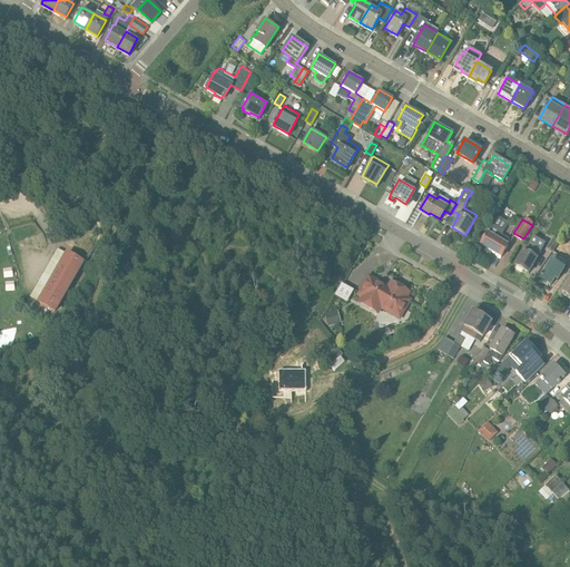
[(501,230),(492,224),(491,226),(490,226),(488,231),(481,243),(482,244),(480,247),(489,253),(491,250),(500,255),(508,243),(507,242),(509,237),(500,232),(501,230)]
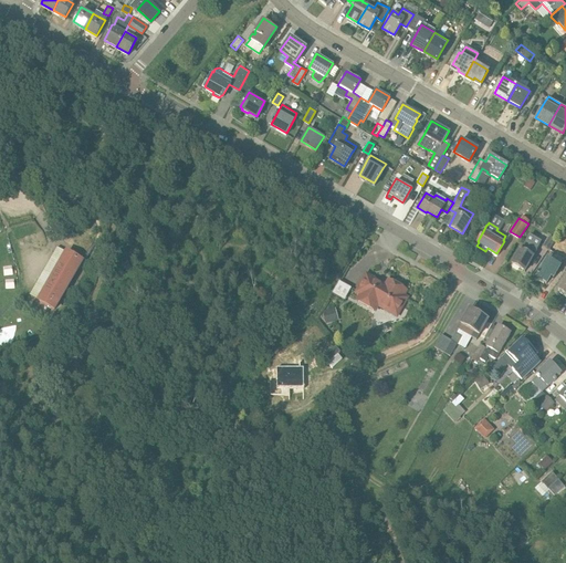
[(538,246),(542,239),(528,232),(521,247),(512,262),(524,269),(532,254),(533,254),(538,246)]
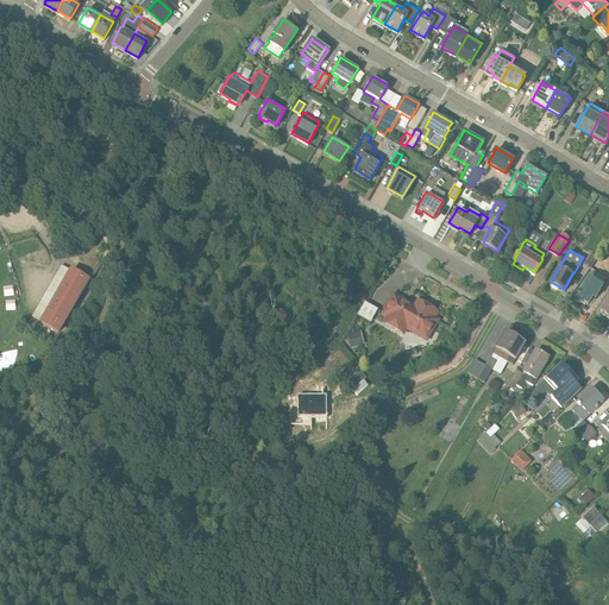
[(590,266),(595,259),(597,254),(590,251),(584,263),(590,266)]
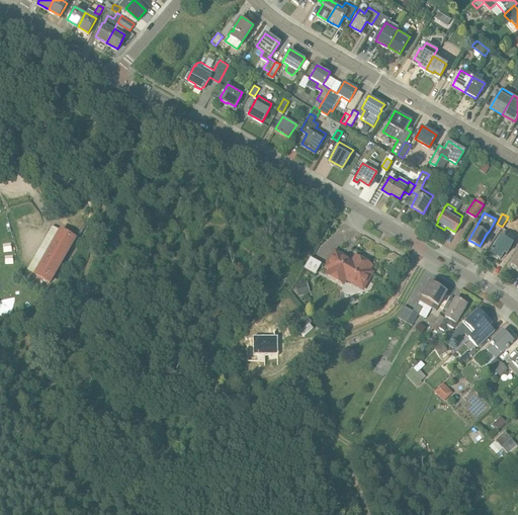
[(513,242),(512,241),(502,235),(501,235),(491,252),(493,253),(492,255),(497,258),(498,257),(500,257),(503,251),(507,253),(513,242)]
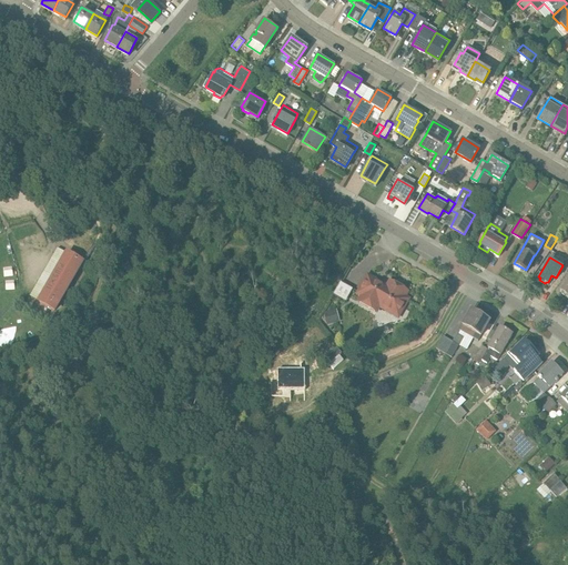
[(58,264),(31,312),(47,321),(73,273),(58,264)]
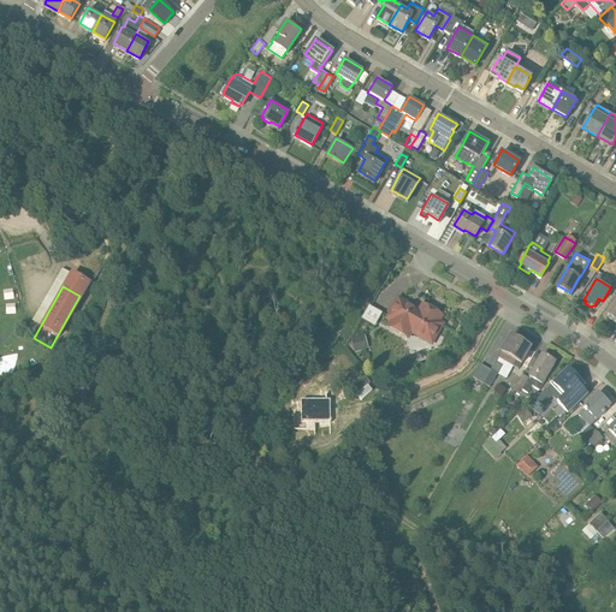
[(421,309),(400,297),(389,318),(390,319),(386,325),(409,337),(413,331),(430,342),(440,322),(437,320),(442,313),(439,312),(439,307),(431,302),(426,304),(425,303),(421,309)]
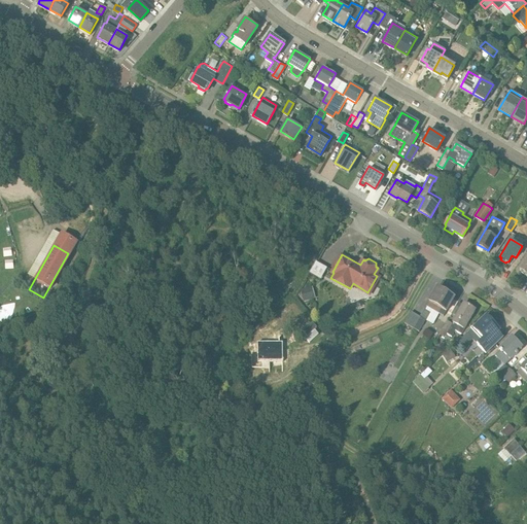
[(327,266),(316,259),(310,271),(320,277),(327,266)]
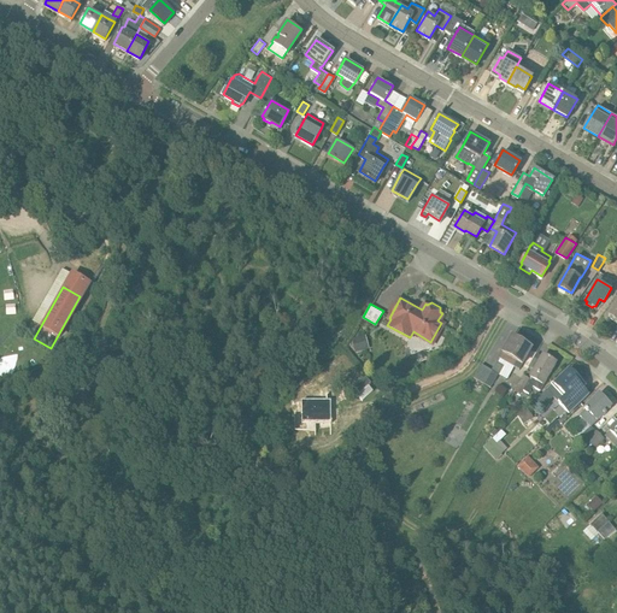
[(365,332),(352,336),(356,349),(369,346),(365,332)]
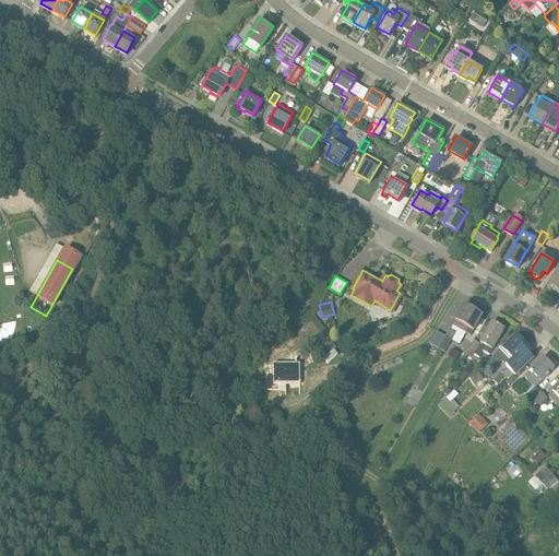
[(471,333),(482,315),(464,304),(453,323),(471,333)]
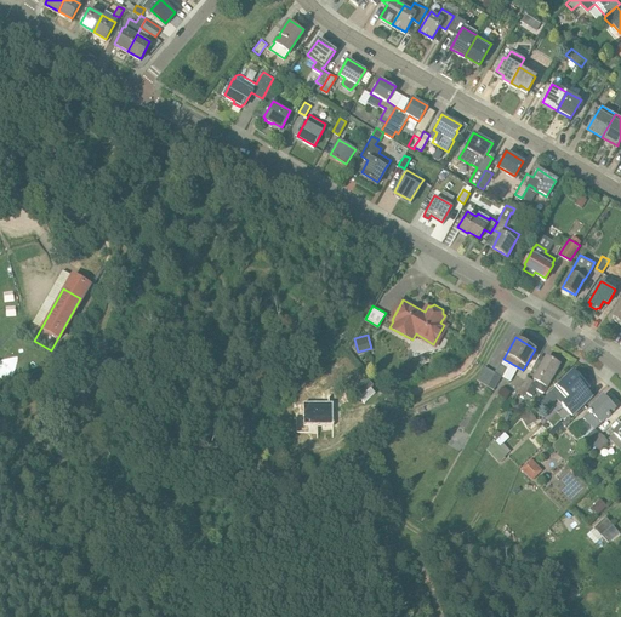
[(546,386),(559,363),(546,355),(533,378),(527,376),(518,392),(524,394),(527,390),(531,394),(536,387),(543,390),(546,386)]
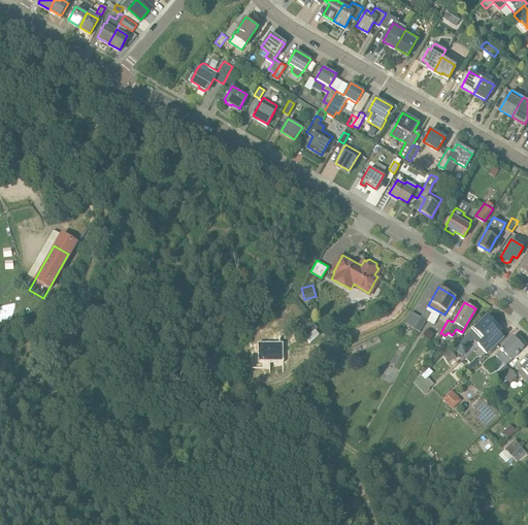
[(420,330),(431,312),(425,308),(421,316),(413,310),(405,321),(420,330)]
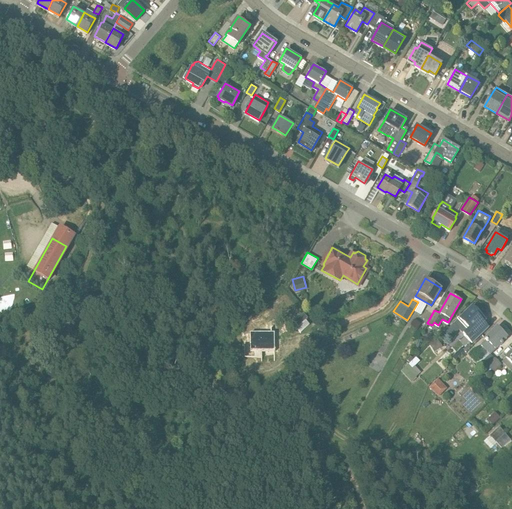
[(473,306),(472,305),(459,318),(469,328),(464,333),(472,341),(488,325),(484,320),(485,318),(478,311),(478,310),(474,305),(473,306)]
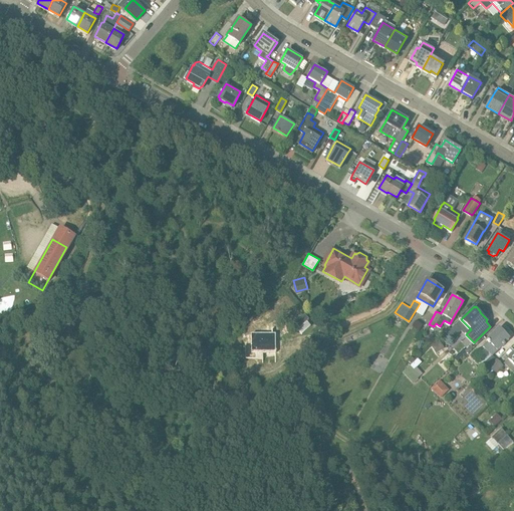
[(494,351),(497,349),(496,348),(509,336),(499,327),(487,339),(488,340),(485,342),(494,351)]
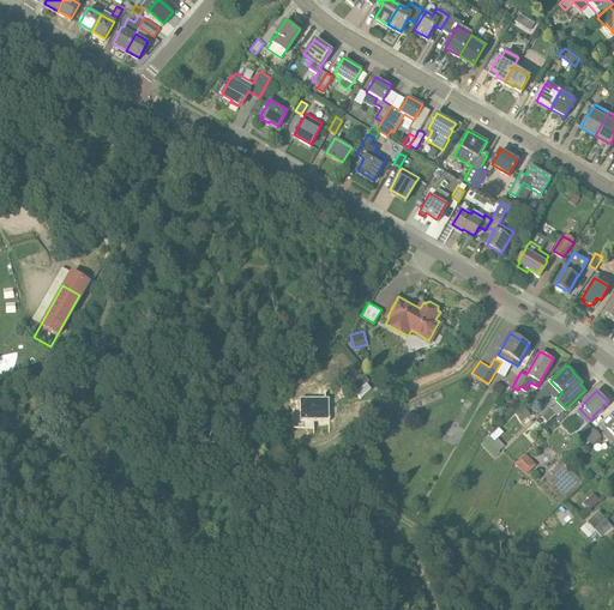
[(329,422),(329,398),(300,398),(300,409),(293,409),(293,428),(313,428),(313,422),(329,422)]
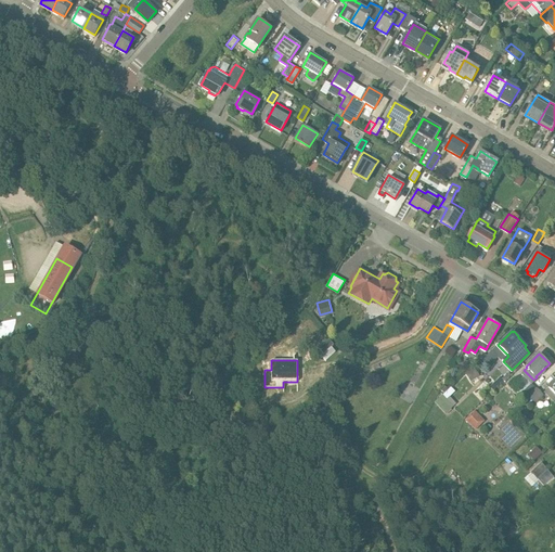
[(479,373),(475,366),(465,371),(470,380),(479,373)]
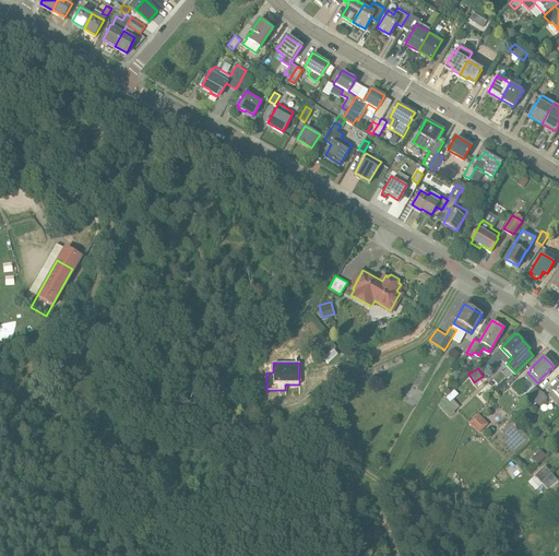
[(558,382),(551,389),(548,393),(558,403),(558,401),(558,382)]
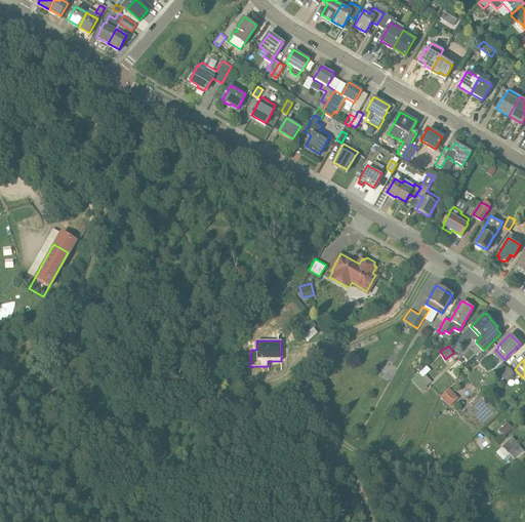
[(498,374),(508,366),(502,361),(495,369),(499,373),(498,373),(498,374)]
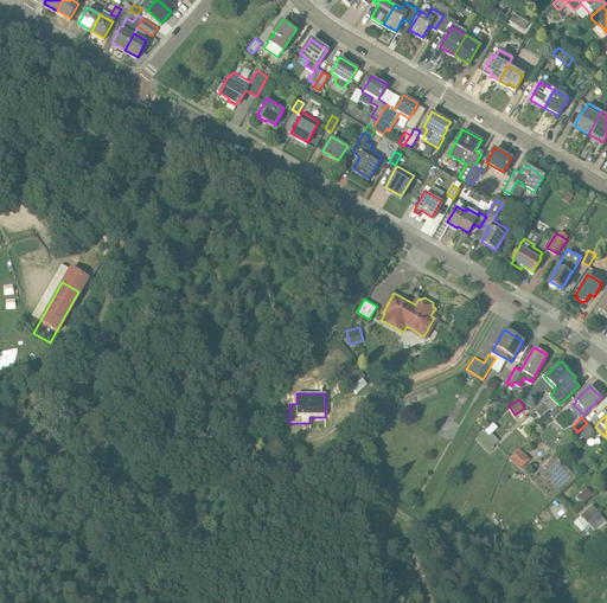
[(497,424),(493,421),(485,429),(489,434),(497,424)]
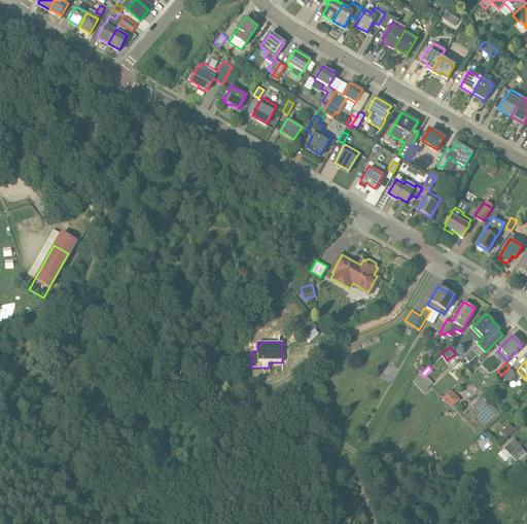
[(510,368),(500,376),(507,382),(516,373),(510,368)]
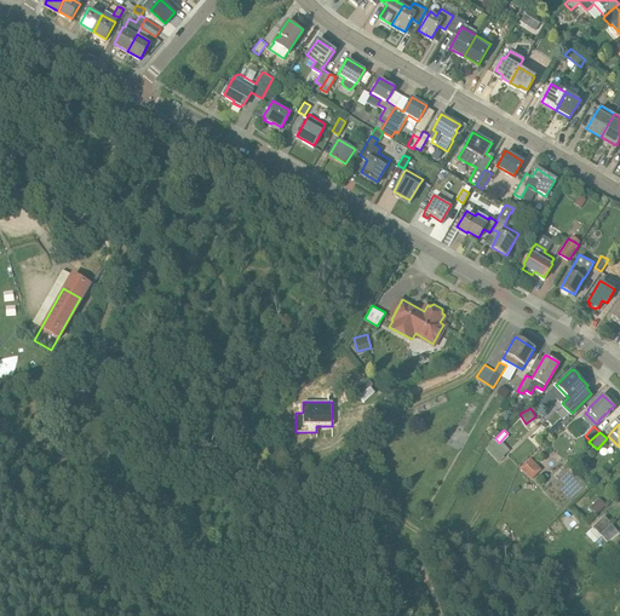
[(360,439),(350,448),(360,459),(368,450),(360,439)]
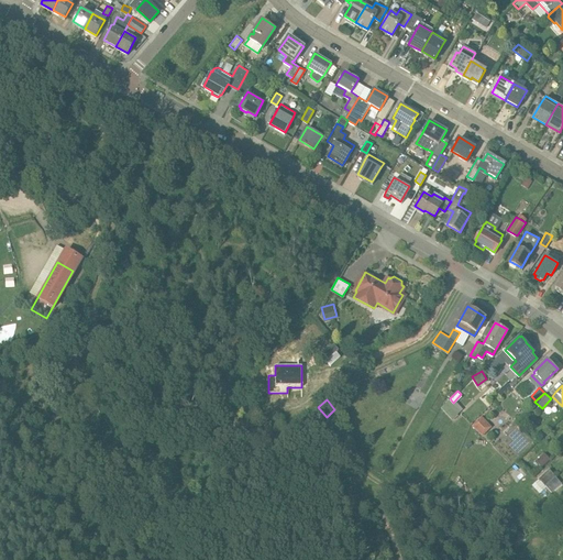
[(253,414),(262,410),(258,401),(250,404),(253,414)]
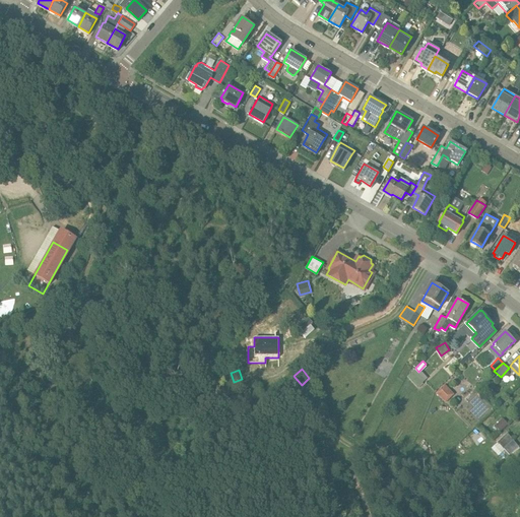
[(447,382),(437,391),(447,400),(456,392),(447,382)]
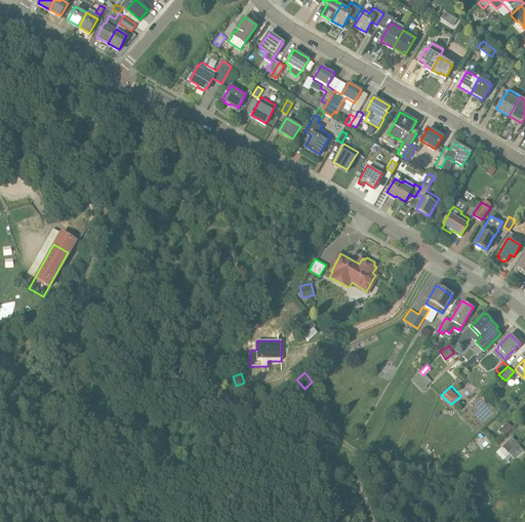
[(254,404),(253,391),(245,392),(246,404),(254,404)]
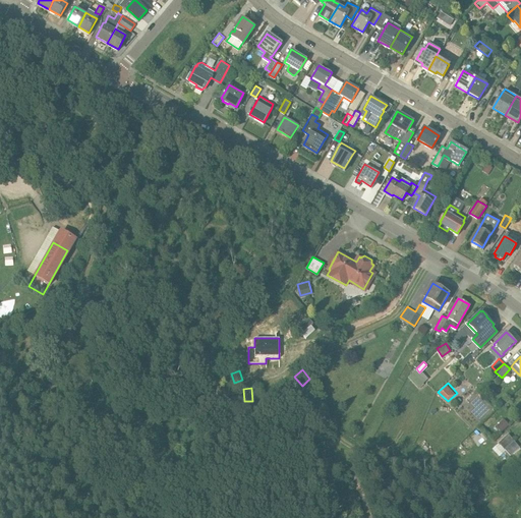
[(502,429),(509,422),(504,416),(496,424),(502,429)]
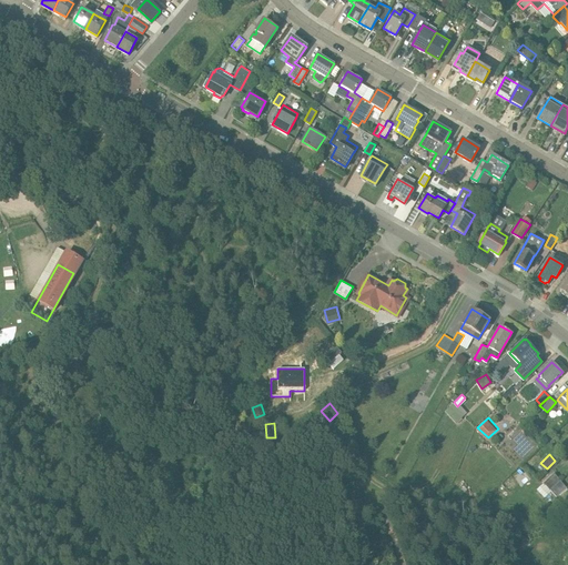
[(543,483),(549,488),(560,478),(554,472),(543,483)]
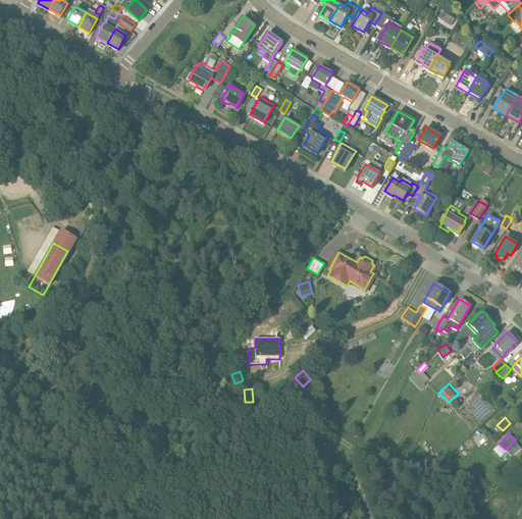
[(478,501),(480,490),(471,488),(469,498),(478,501)]
